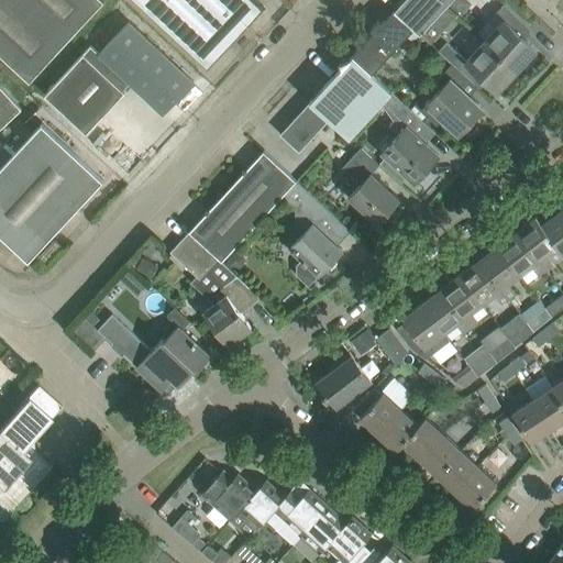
[(0,0),(0,53),(29,80),(103,0),(0,0)]
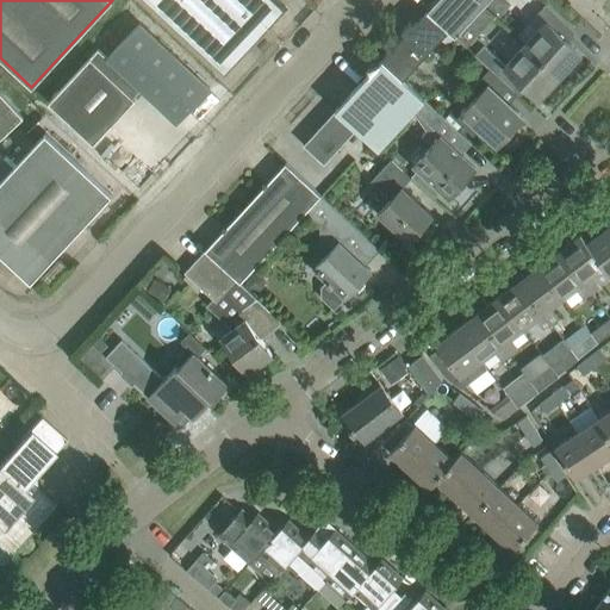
[(286,7),(278,0),(149,0),(226,70),(286,7)]
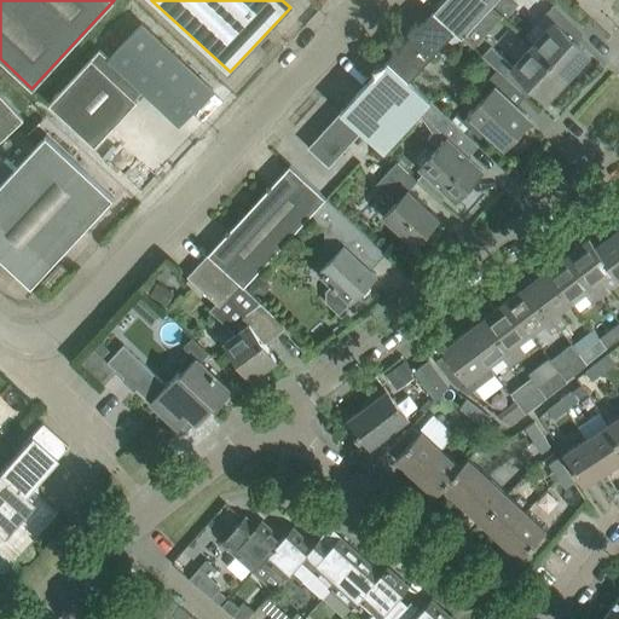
[(491,6),(485,0),(444,0),(433,11),(455,32),(462,38),(491,6)]
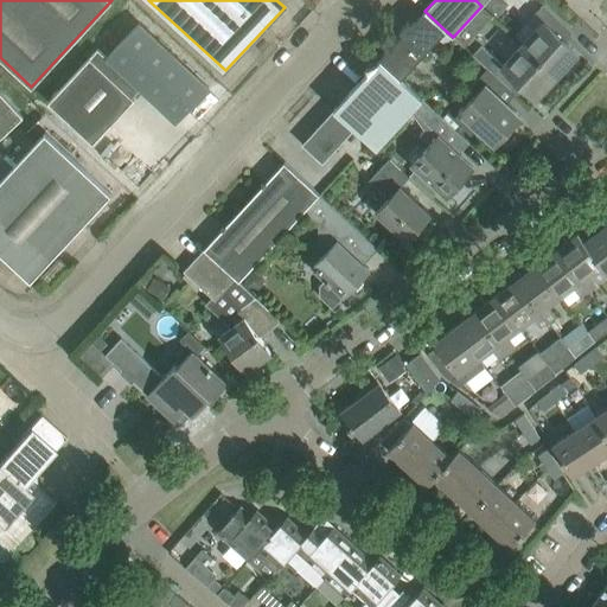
[(475,0),(483,6),(484,4),(497,17),(509,4),(505,0),(475,0)]
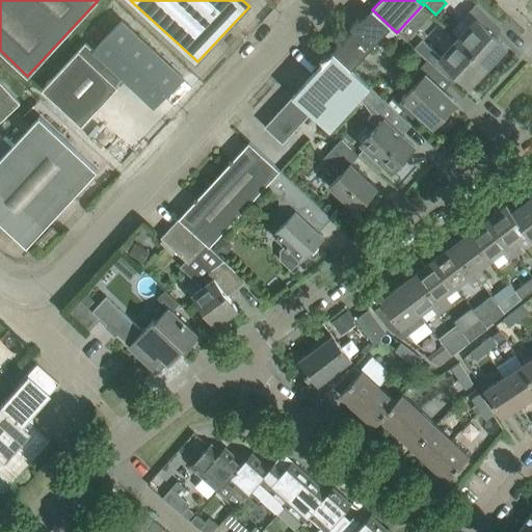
[(495,35),(502,28),(476,4),(469,12),(476,20),(458,38),(489,67),(507,47),(495,35)]
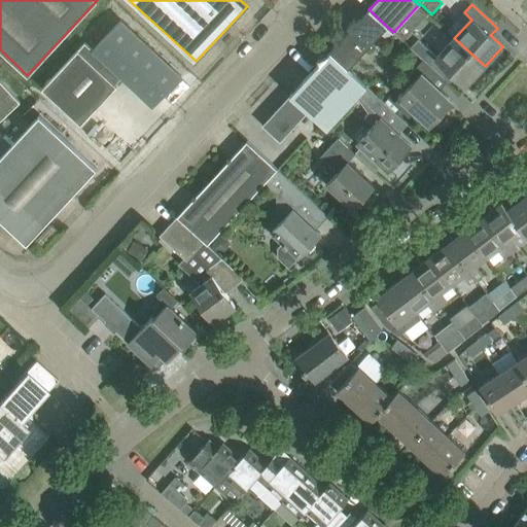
[(348,69),(387,27),(369,9),(329,51),(348,69)]
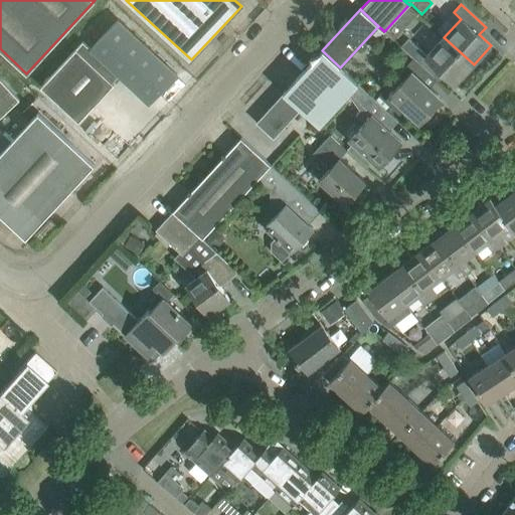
[(83,41),(41,87),(78,122),(114,83),(113,82),(119,75),(150,105),(177,74),(118,19),(91,48),(83,41)]
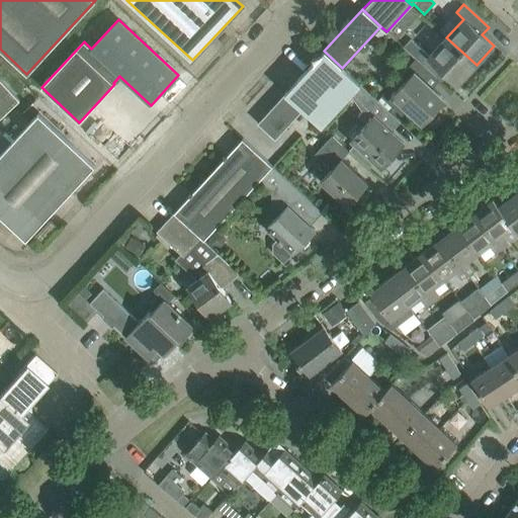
[(477,65),(446,37),(430,56),(422,49),(422,50),(411,39),(404,48),(415,57),(415,58),(416,59),(431,73),(430,73),(439,82),(446,73),(458,84),(477,65)]
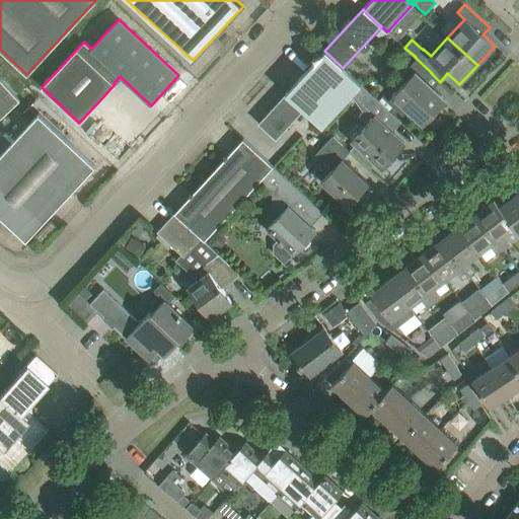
[(362,85),(343,68),(324,51),(322,54),(312,57),(314,62),(286,93),(303,109),(322,127),(352,95),(362,85)]
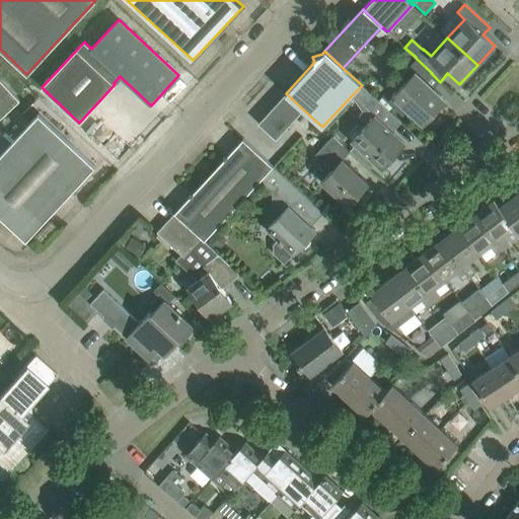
[(425,80),(431,73),(432,73),(417,59),(400,76),(406,81),(388,101),(402,116),(409,109),(424,123),(445,99),(425,80)]
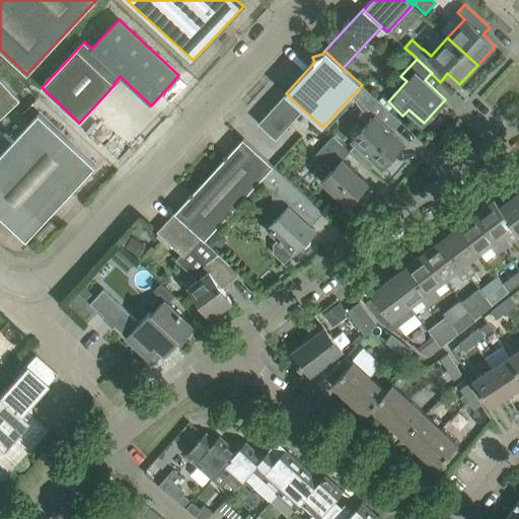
[(0,119),(20,100),(0,78),(0,119)]
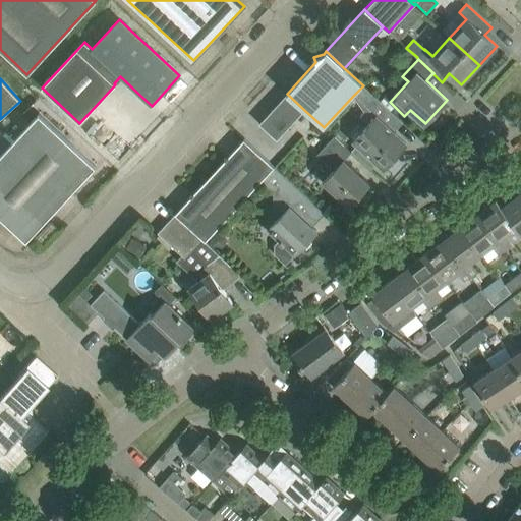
[(403,122),(378,99),(363,85),(353,96),(364,112),(360,116),(369,124),(354,140),(384,168),(406,145),(388,128),(397,118),(402,123),(403,122)]
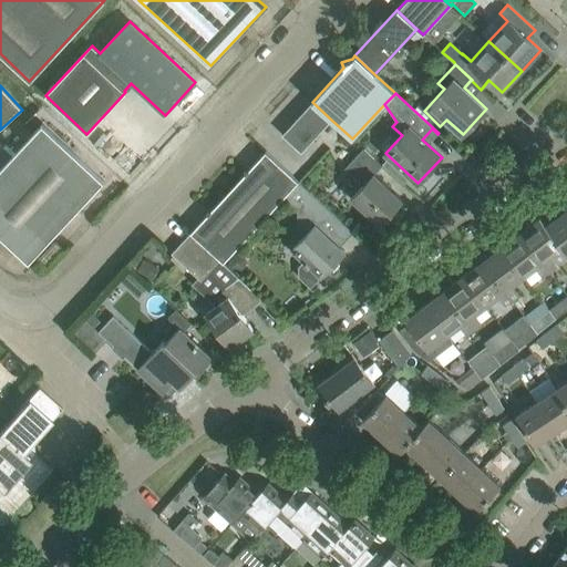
[(331,120),(312,102),(282,134),(301,153),(331,120)]
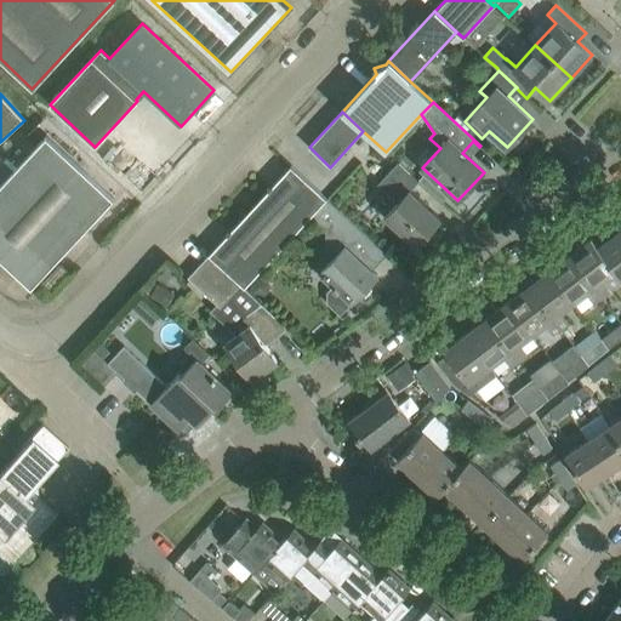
[(46,135),(0,184),(0,256),(32,286),(114,197),(46,135)]
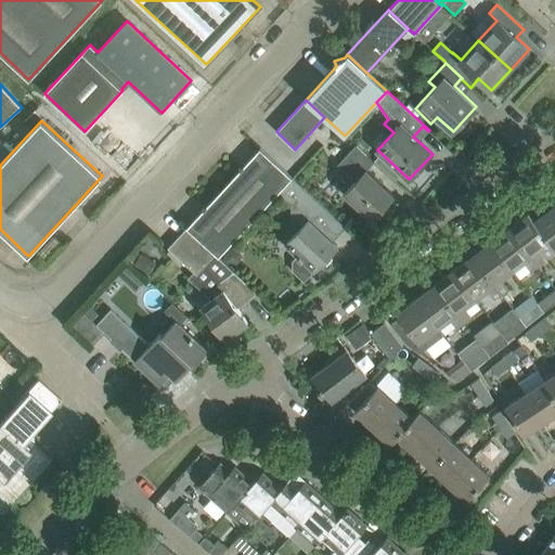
[(356,144),(338,165),(356,181),(345,194),(372,219),(394,195),(366,170),(374,162),(356,144)]
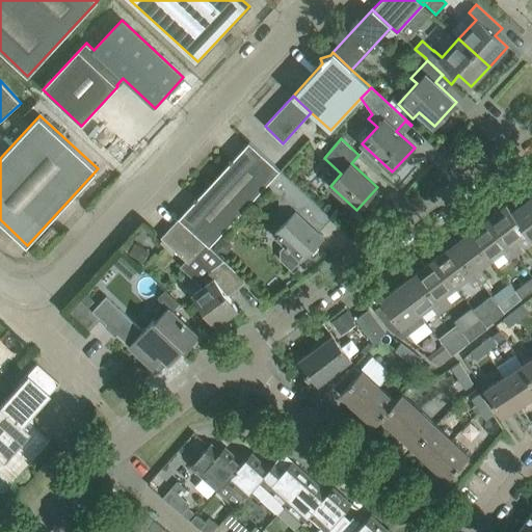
[(210,246),(266,185),(280,170),(249,142),(179,218),(207,244),(210,246)]
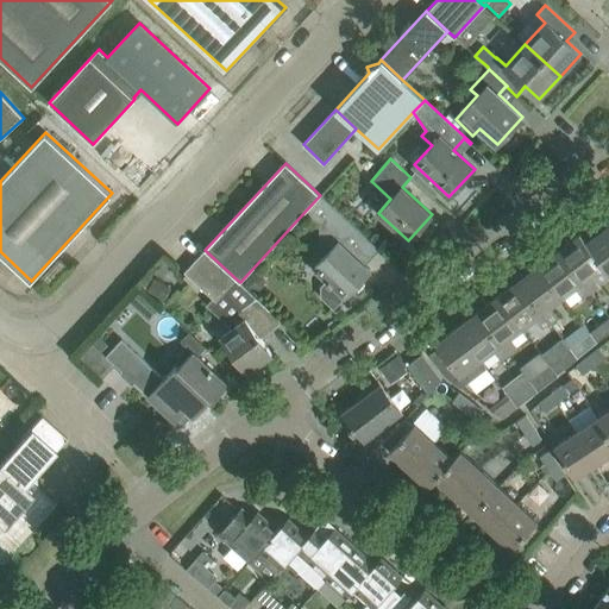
[(371,242),(320,195),(305,212),(319,225),(320,245),(327,245),(328,252),(313,269),(327,282),(321,287),(322,297),(334,309),(370,270),(357,257),(371,242)]
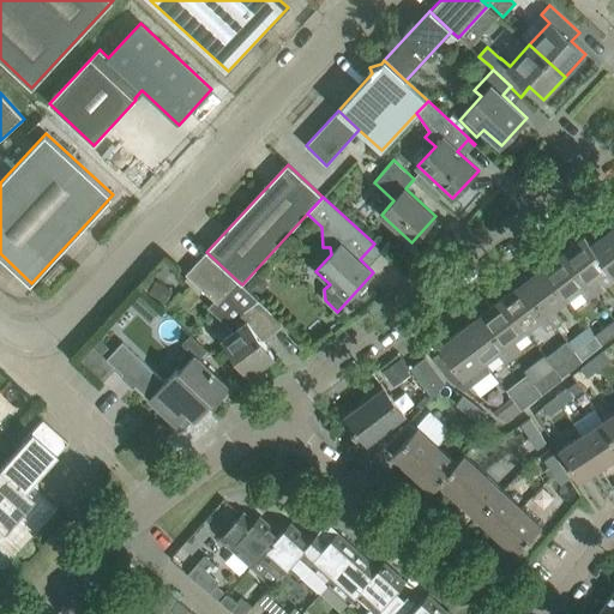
[(613,233),(605,221),(595,228),(601,236),(591,245),(590,245),(608,269),(613,276),(613,233)]
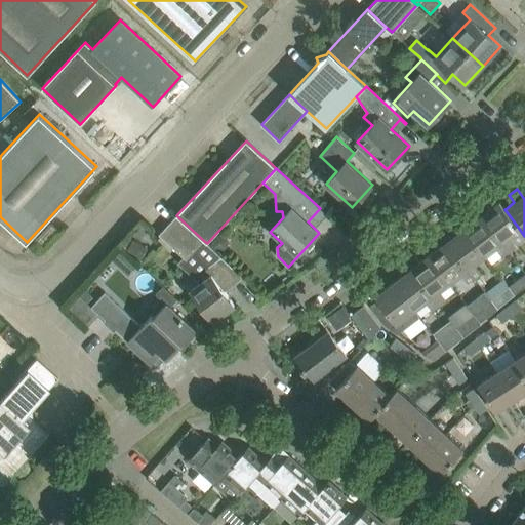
[(484,201),(476,207),(510,251),(516,246),(510,238),(520,230),(505,209),(506,209),(499,201),(499,202),(490,208),(484,201)]
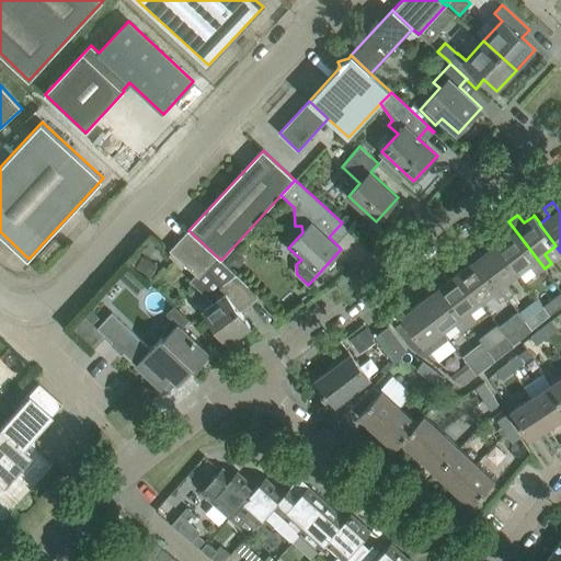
[(545,268),(508,221),(500,229),(505,237),(495,244),(518,274),(530,265),(537,274),(545,268)]
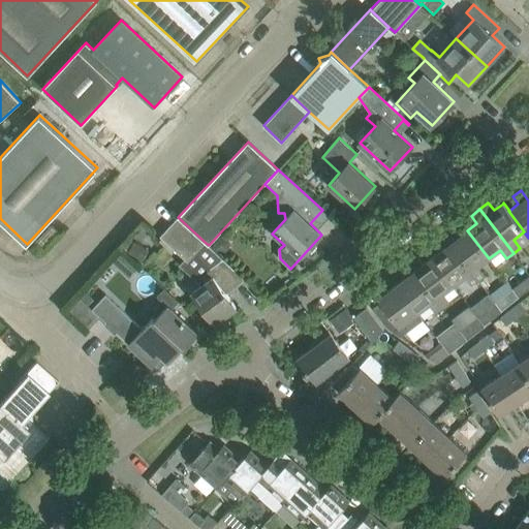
[(206,243),(178,217),(160,237),(187,261),(206,243)]
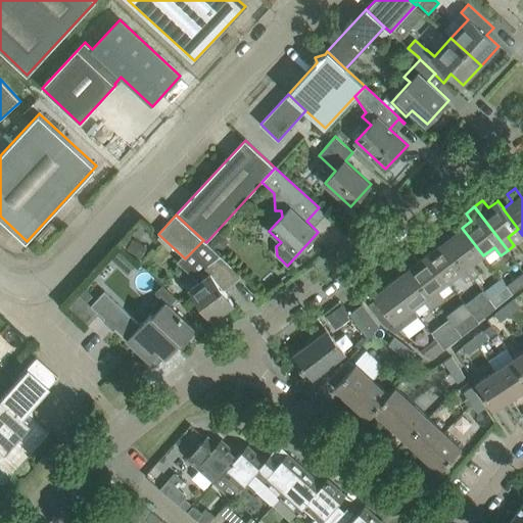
[(483,255),(462,228),(454,235),(447,227),(439,234),(472,277),(479,273),(472,264),(483,255)]
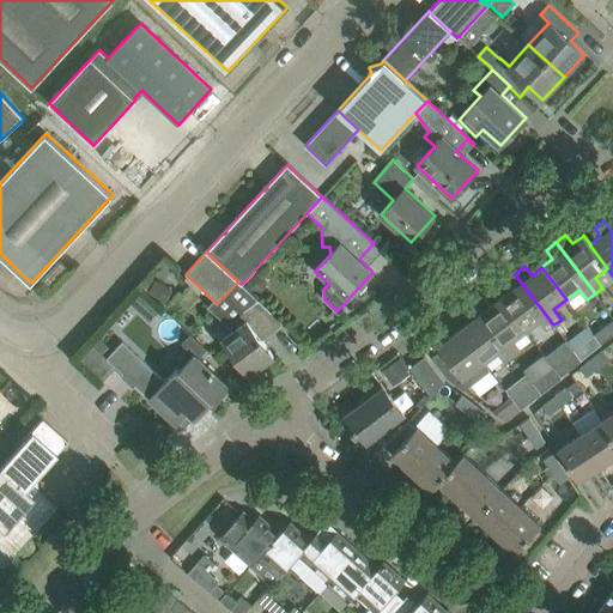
[(553,325),(515,274),(504,281),(511,290),(501,298),(526,331),(539,321),(546,331),(553,325)]
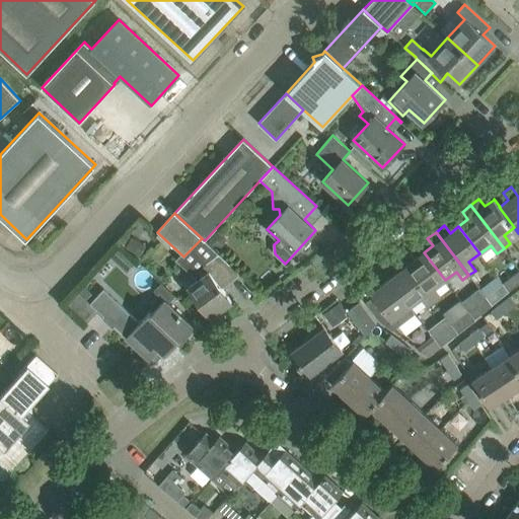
[(240,274),(205,240),(202,238),(183,256),(181,258),(196,272),(201,278),(189,287),(211,317),(231,301),(221,288),(240,274)]
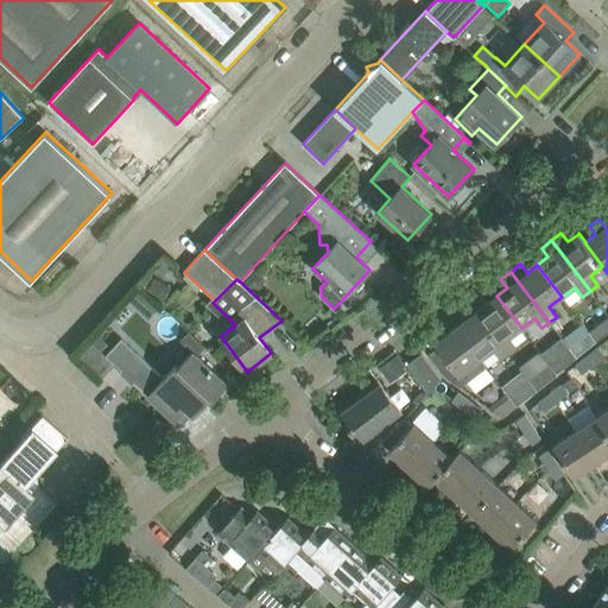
[(156,282),(149,292),(160,299),(166,289),(156,282)]
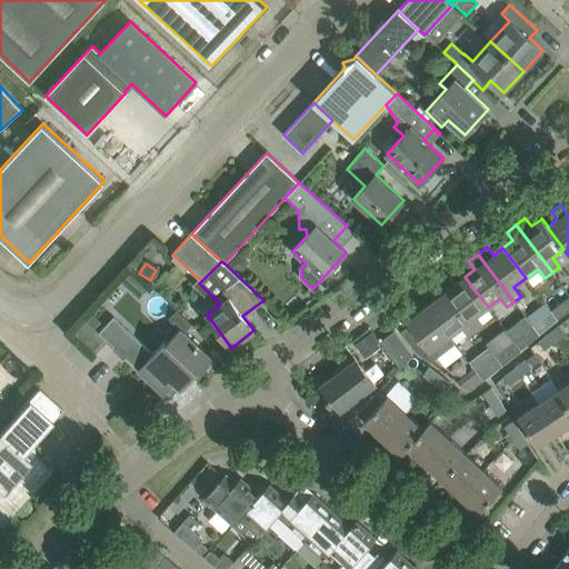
[(148,290),(131,273),(122,282),(140,299),(148,290)]
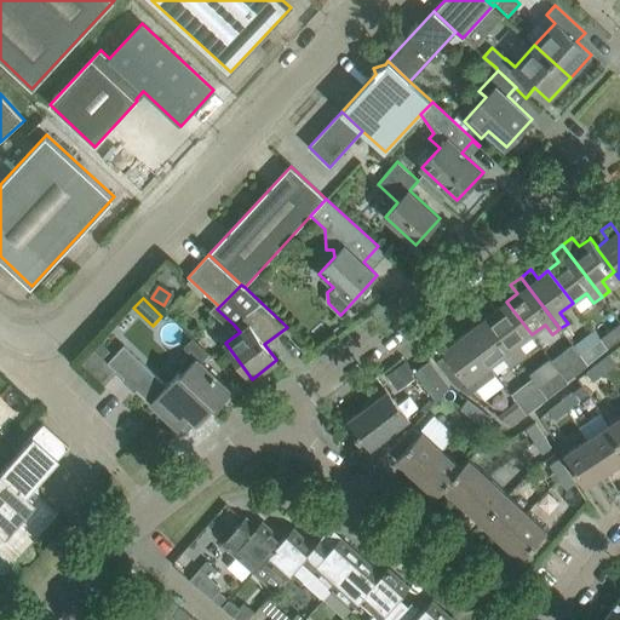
[(532,334),(506,302),(495,310),(489,300),(478,309),(518,361),(526,355),(518,344),(532,334)]
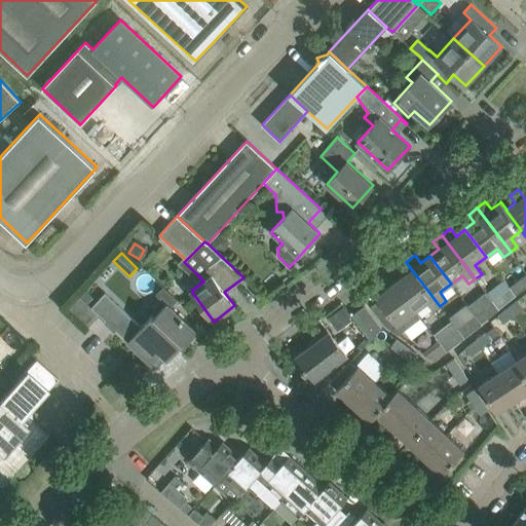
[(440,306),(406,262),(398,268),(403,276),(395,283),(415,310),(426,302),(434,310),(440,306)]
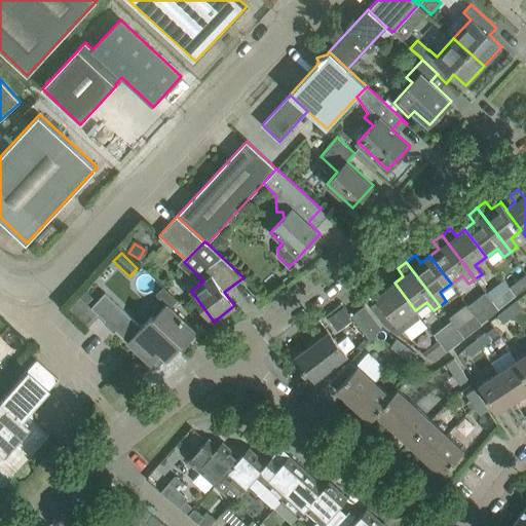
[(516,296),(525,288),(525,274),(511,287),(510,288),(516,296)]
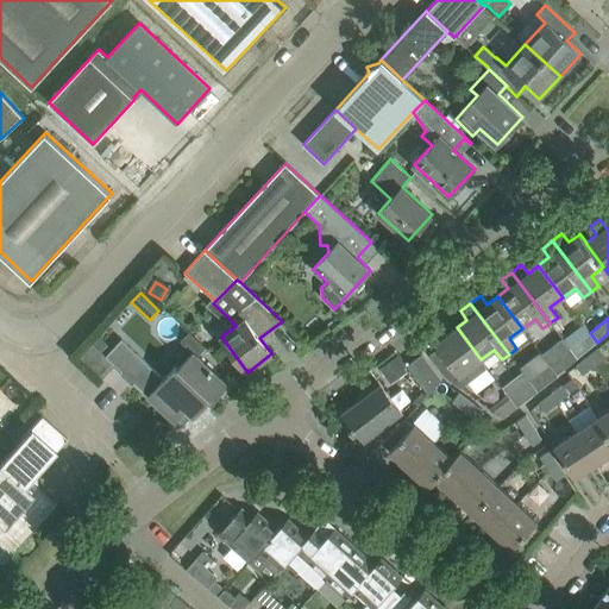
[(481,359),(457,327),(446,336),(439,327),(428,334),(438,347),(428,355),(445,376),(452,382),(453,382),(460,387),(487,366),(481,359)]
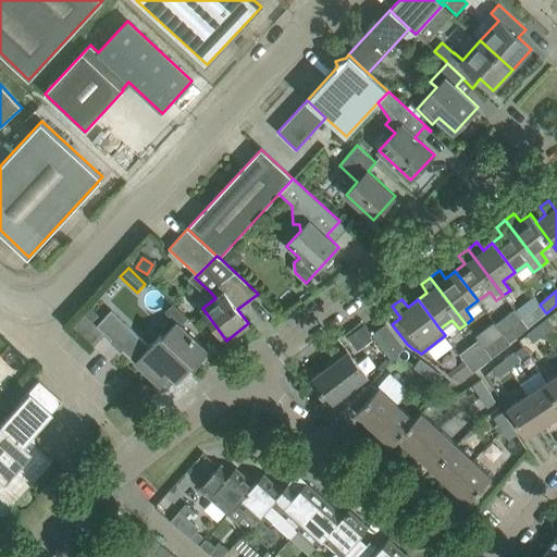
[(529,326),(546,313),(540,305),(522,318),(529,326)]
